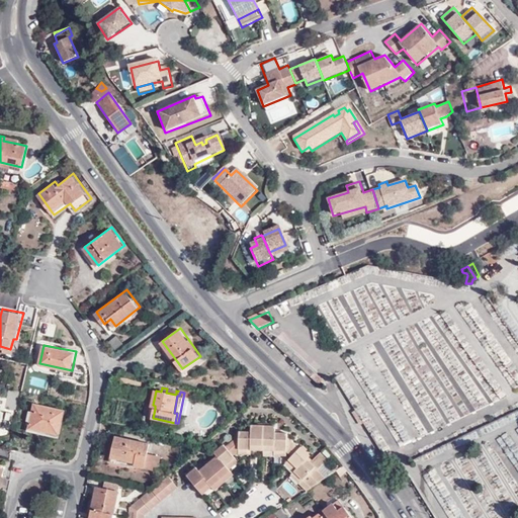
[(62,432),(66,408),(34,403),(29,428),(38,430),(39,428),(62,432)]
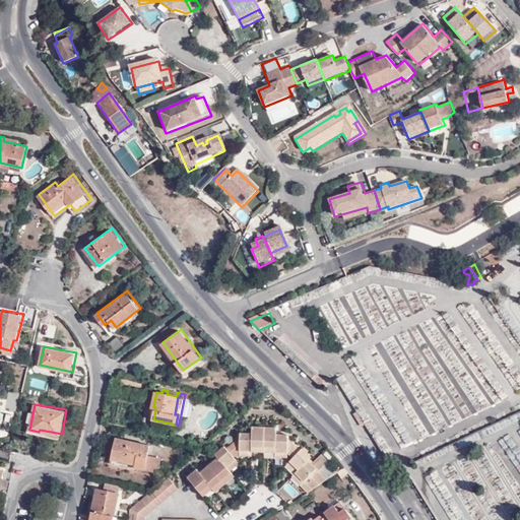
[(266,446),(266,425),(253,425),(253,431),(253,446),(266,446)]
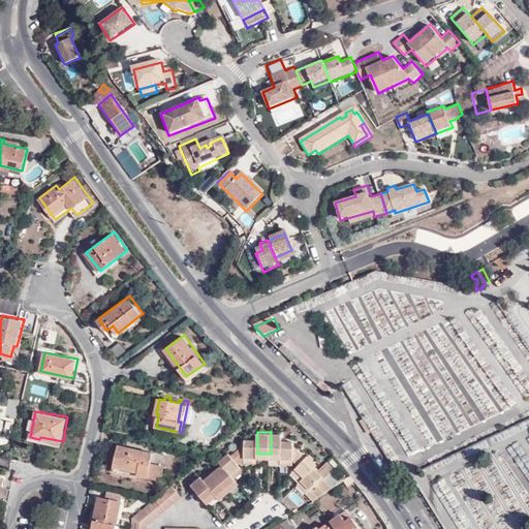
[(282,454),(283,439),(283,432),(271,432),(271,454),(282,454)]
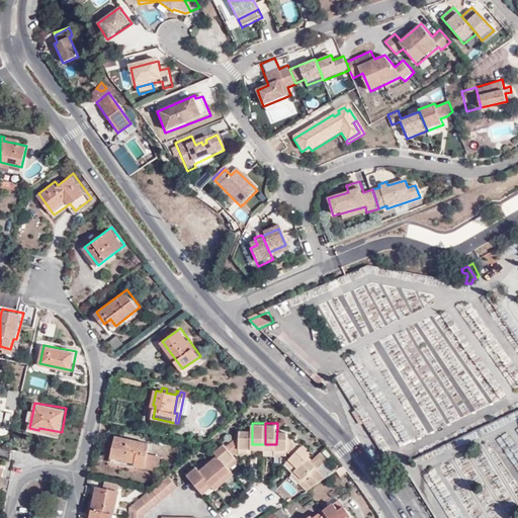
[(241,434),(241,448),(252,449),(252,444),(252,429),(241,429),(241,434)]
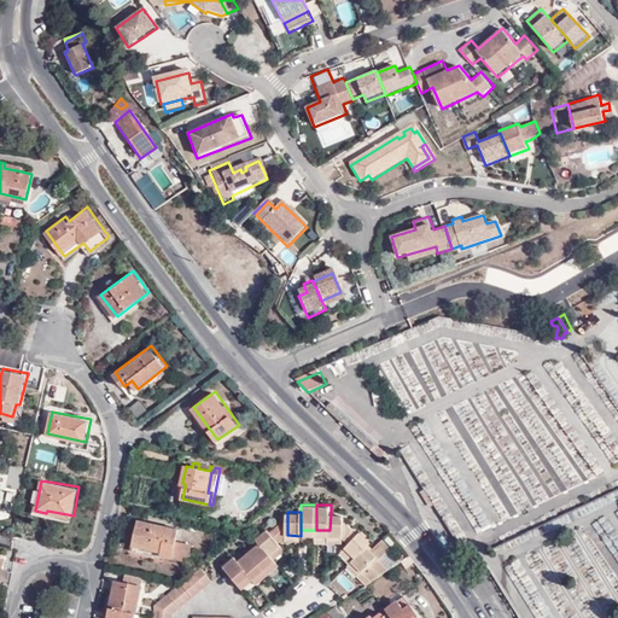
[(330,536),(344,536),(344,519),(344,513),(331,513),(330,530),(330,536)]
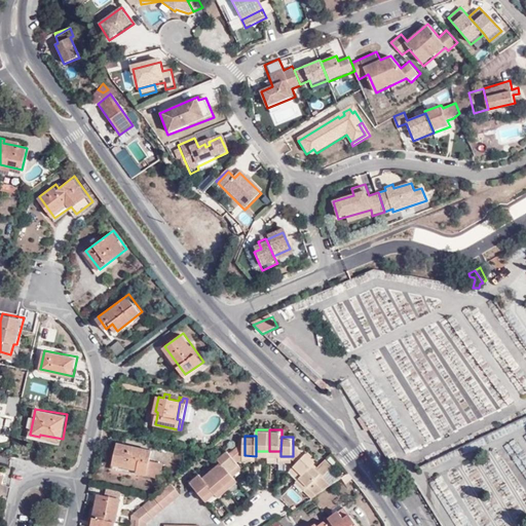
[(238,460),(245,455),(245,441),(231,451),(238,460)]
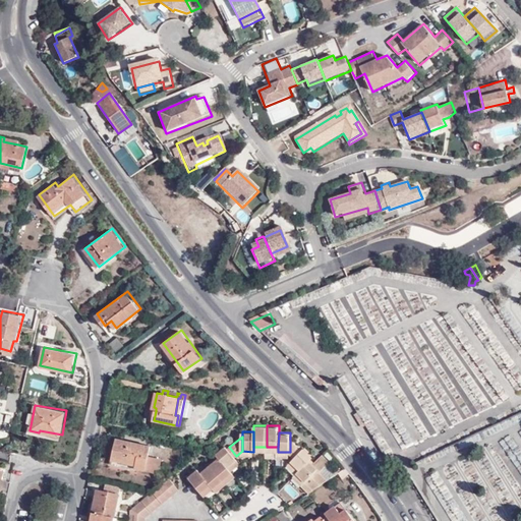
[(290,452),(295,457),(302,450),(290,438),(290,452)]
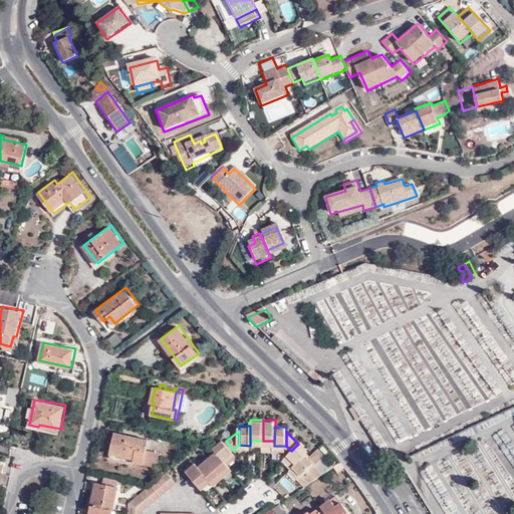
[(148,440),(112,433),(108,454),(135,459),(134,462),(156,467),(159,453),(146,450),(148,440)]
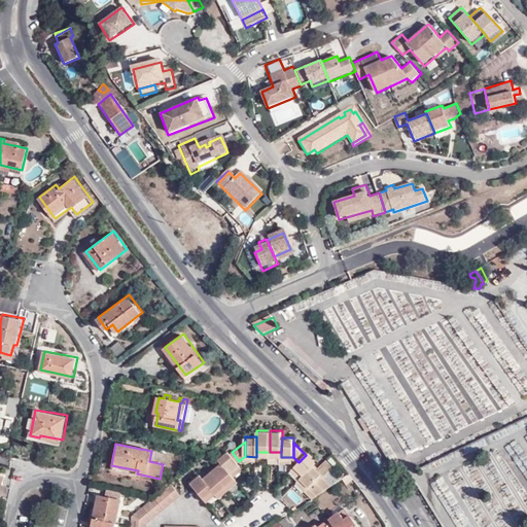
[(241,465),(239,461),(232,452),(230,450),(219,457),(222,461),(233,472),(241,465)]
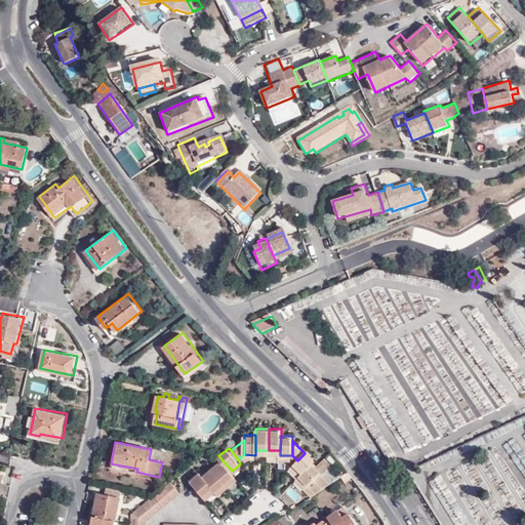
[(296,479),(299,477),(313,462),(316,459),(307,450),(305,453),(297,460),(288,470),(296,479)]
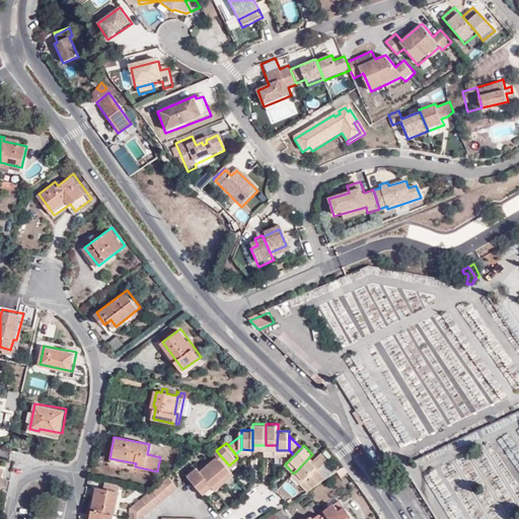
[(309,457),(296,471),(304,479),(312,489),(329,476),(321,468),(330,458),(322,450),(313,460),(309,457)]
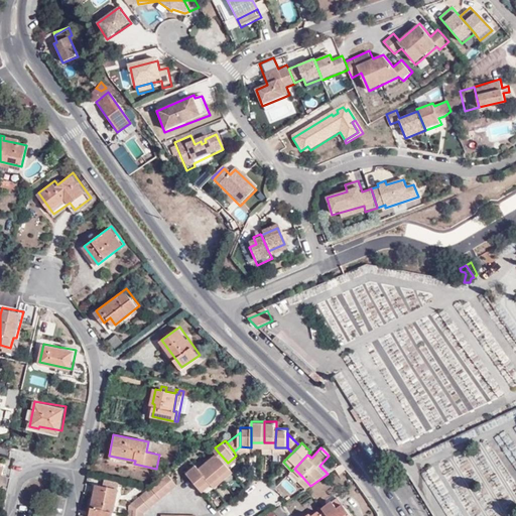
[(228,463),(218,452),(210,459),(223,475),(232,468),(230,466),(228,463)]
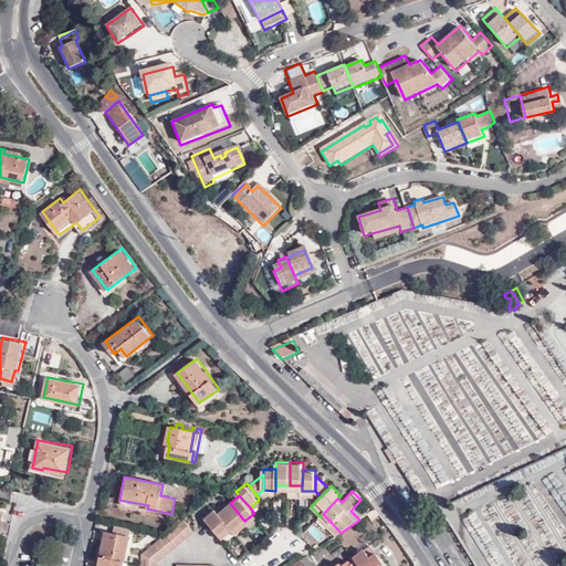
[(262,503),(259,500),(250,507),(252,511),(262,503)]
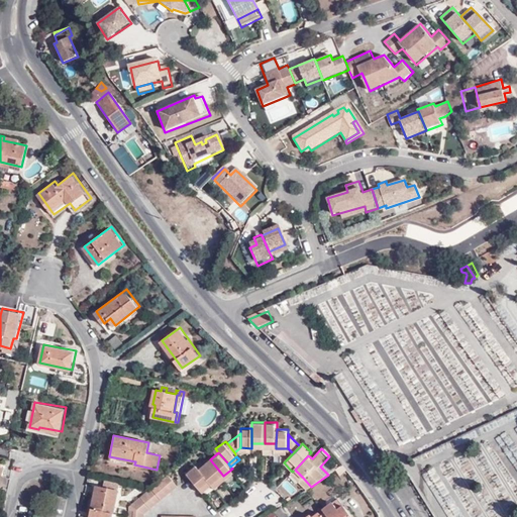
[(223,476),(210,459),(201,468),(211,481),(214,484),(223,476)]
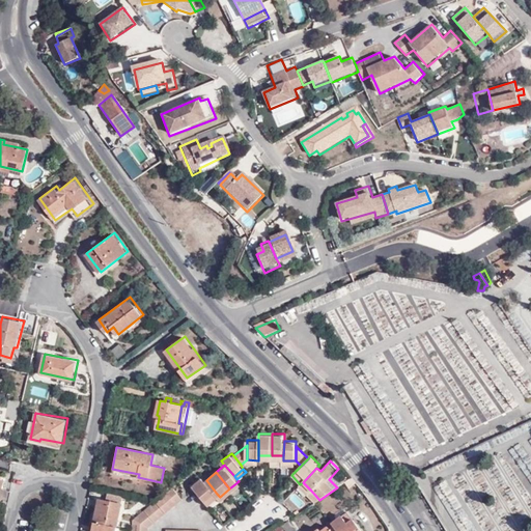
[(217,494),(206,480),(203,477),(194,484),(206,501),(217,494)]
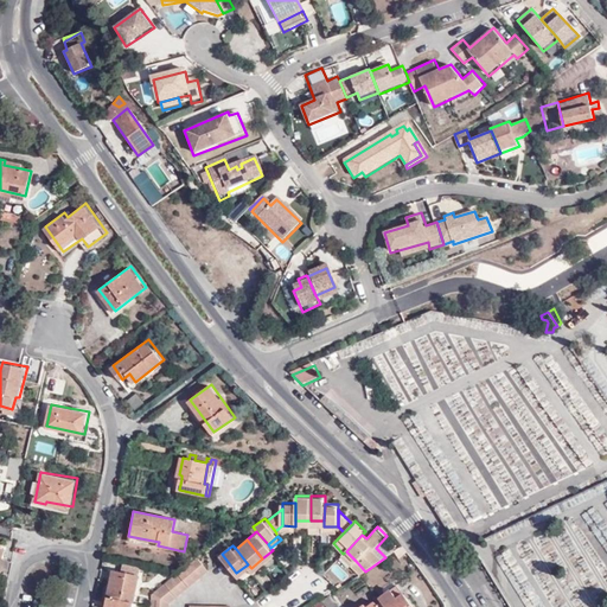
[(273,550),(262,558),(251,568),(254,573),(276,554),(273,550)]
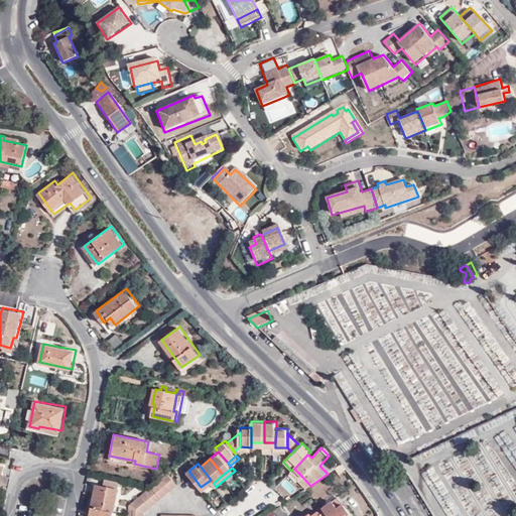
[(302,477),(294,469),(291,471),(290,472),(299,480),(302,477)]
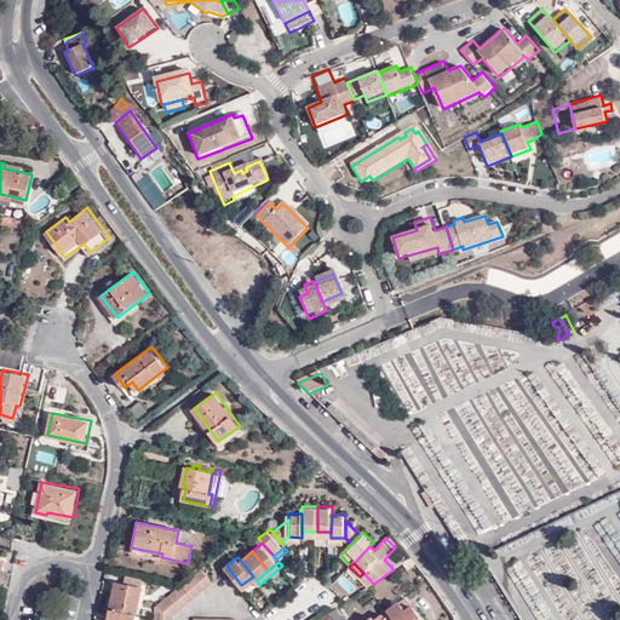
[(155,609),(155,619),(176,619),(177,615),(216,585),(204,570),(155,609)]
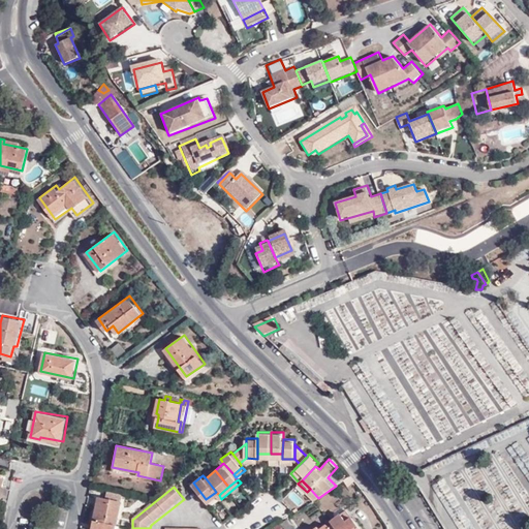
[(219,495),(216,492),(206,499),(209,503),(219,495)]
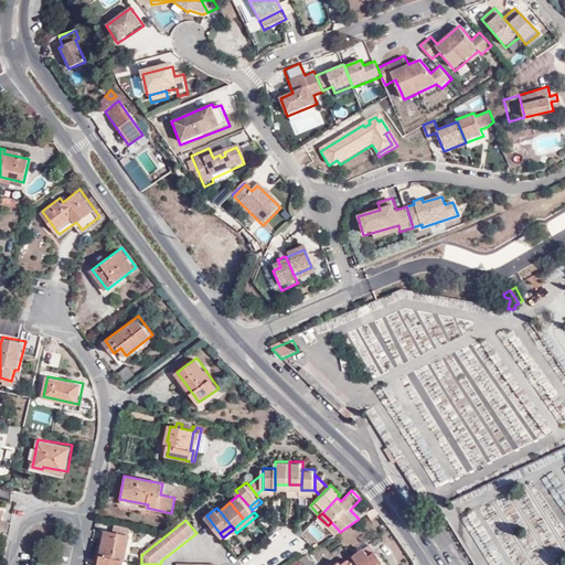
[(119,564),(120,560),(125,560),(130,534),(106,530),(97,564),(119,564)]
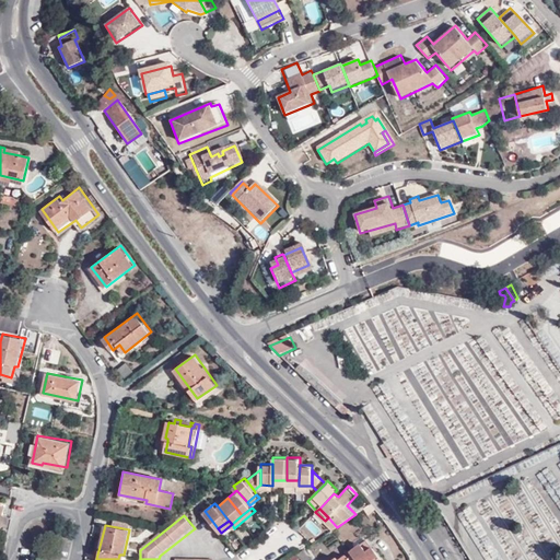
[(384,559),(369,538),(351,551),(358,559),(384,559)]
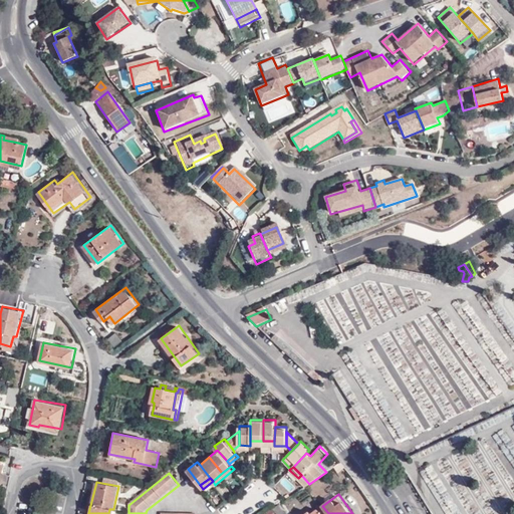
[(279,513),(283,513),(288,511),(282,502),(275,508),(279,513)]
